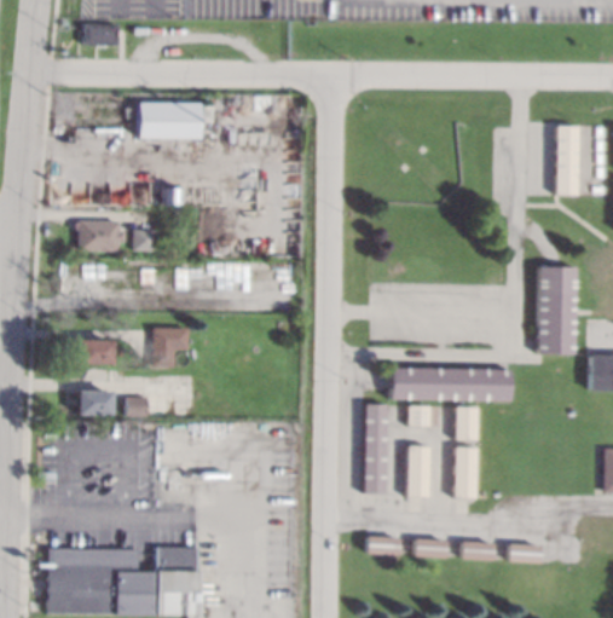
[(120,45),(85,45),(85,23),(120,24),(120,45)]
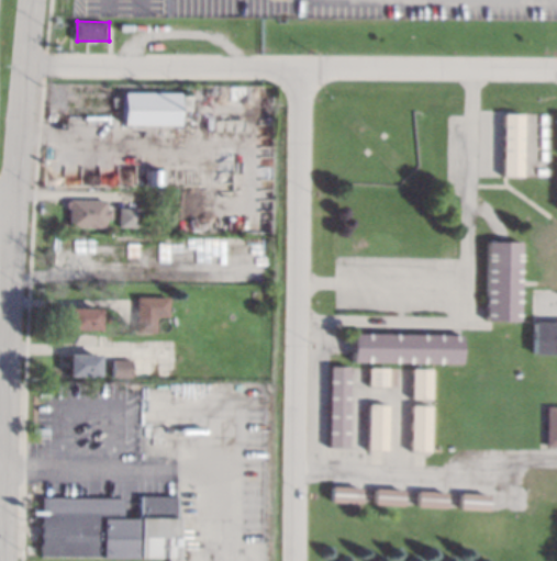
[(182,124),(129,124),(129,93),(184,93),(182,124)]
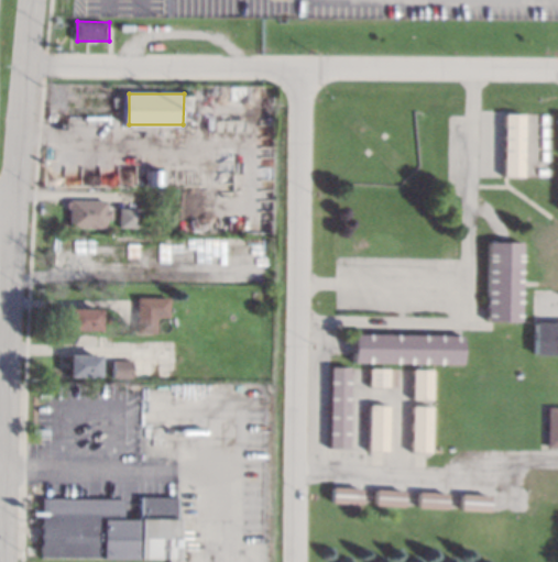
[(197,96),(197,110),(187,110),(187,95),(197,96)]
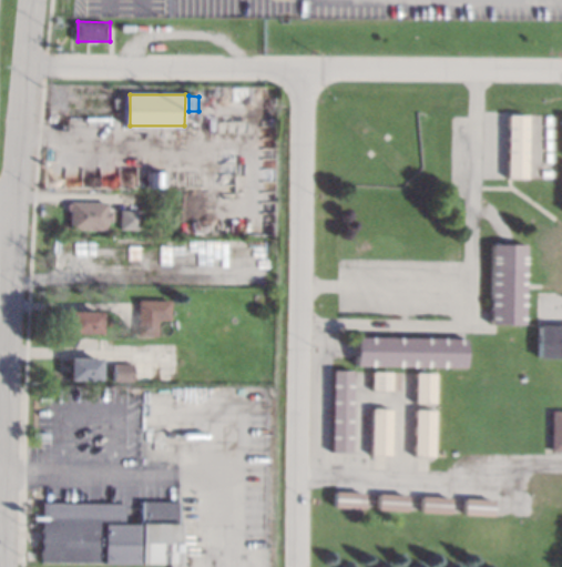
[(510,115),(530,115),(529,181),(509,181),(510,115)]
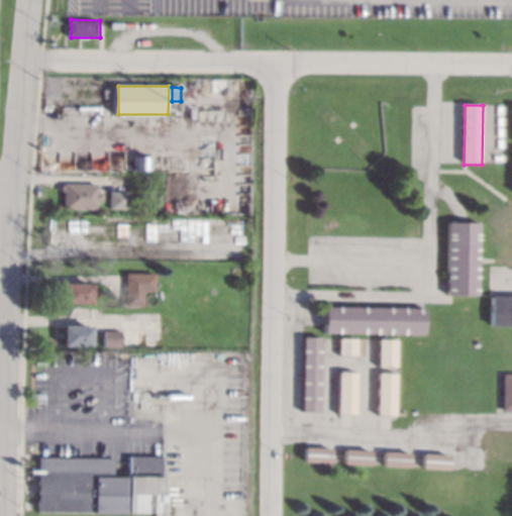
[(101,192),(106,193),(105,202),(101,202),(100,210),(67,209),(67,192),(64,192),(64,185),(67,185),(67,183),(101,184),(101,192)]
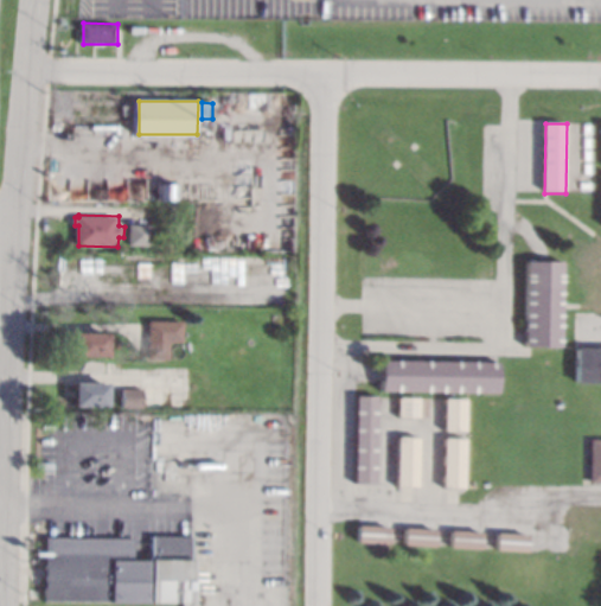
[(132,224),(153,224),(153,246),(132,246),(132,224)]
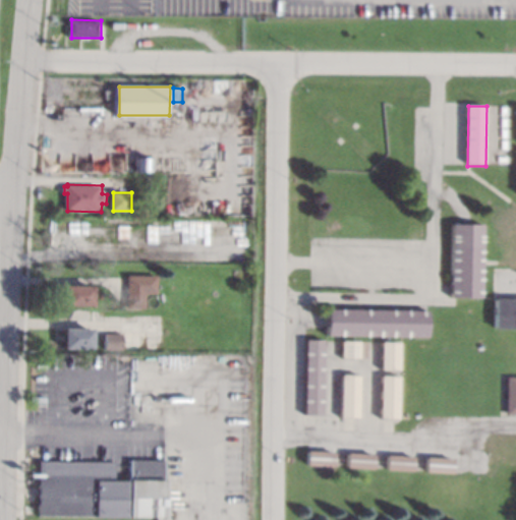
[(453,225),(484,225),(484,298),(453,298),(453,225)]
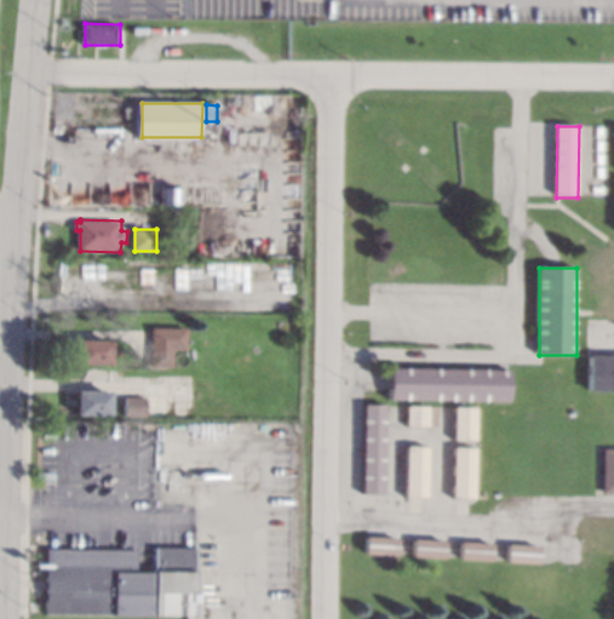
[(155,367),(155,328),(189,328),(189,350),(174,350),(174,367),(155,367)]
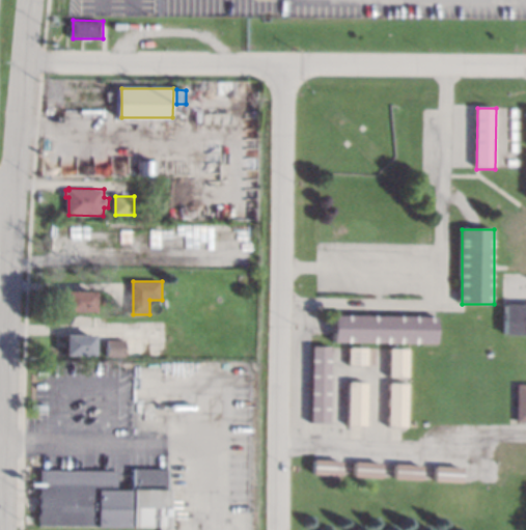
[(97,312),(67,311),(67,291),(97,291),(97,312)]
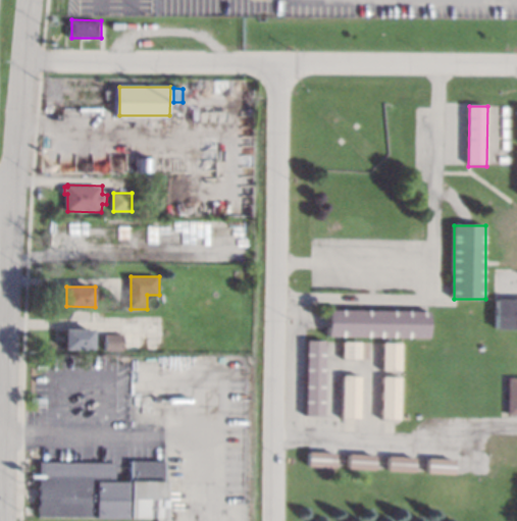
[(500,299),(516,299),(516,329),(499,329),(500,299)]
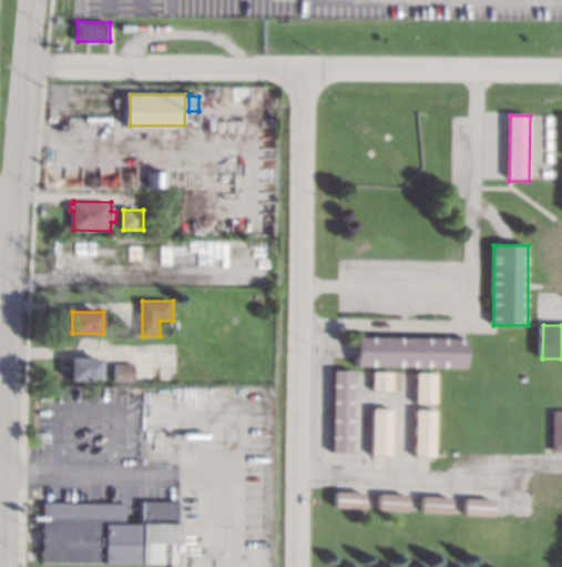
[(468,367),(360,365),(360,337),(469,338),(468,367)]
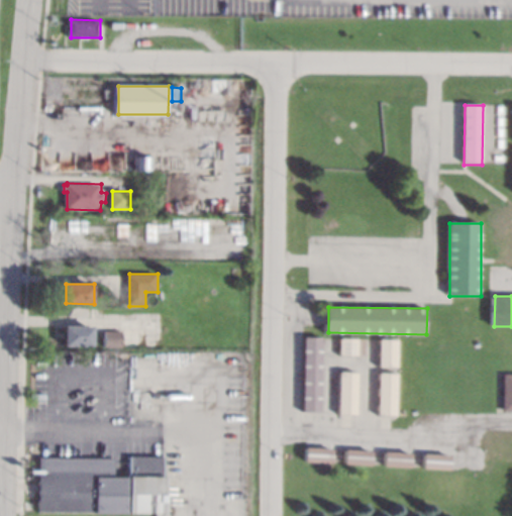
[(65,346),(93,346),(93,326),(65,327),(65,346)]
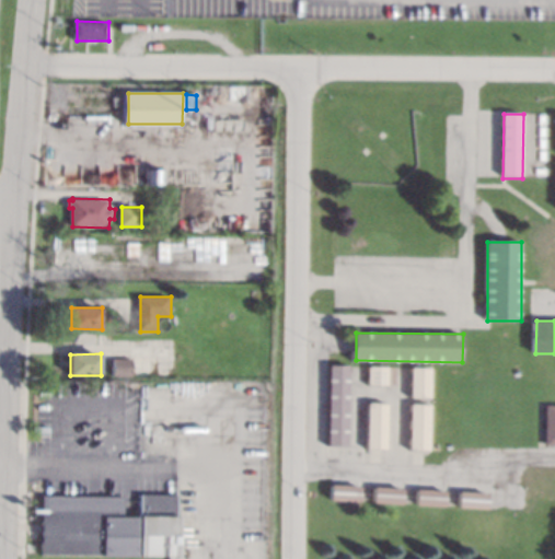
[(115,359),(135,359),(135,376),(115,376),(115,359)]
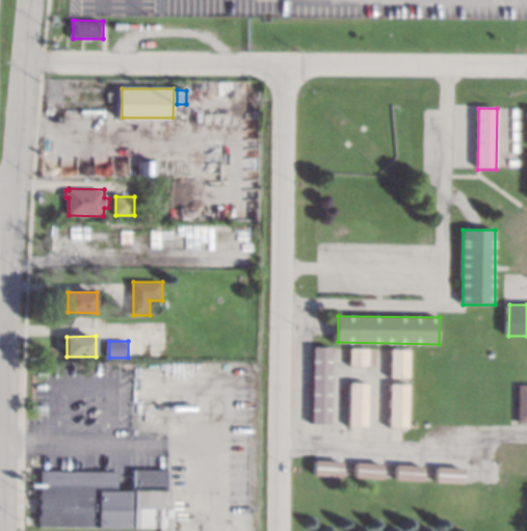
[(314,347),(333,347),(333,424),(314,424),(314,347)]
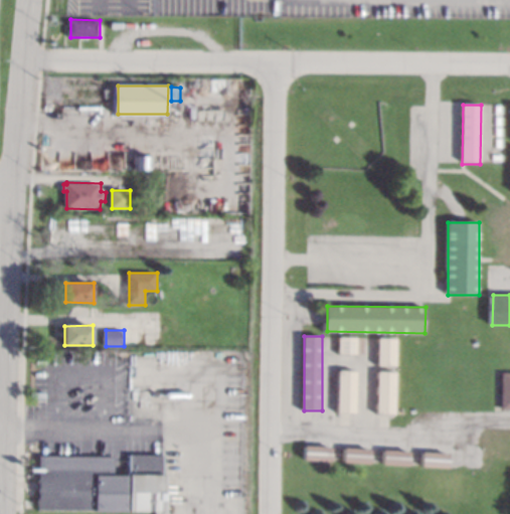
[(365,354),(342,353),(342,338),(365,338),(365,354)]
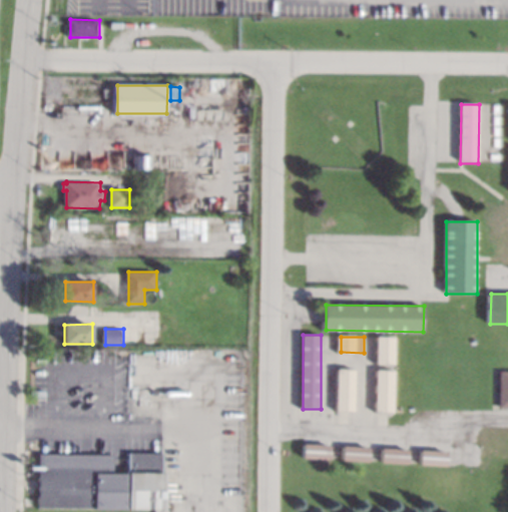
[(396,364),(379,364),(379,337),(396,338),(396,364)]
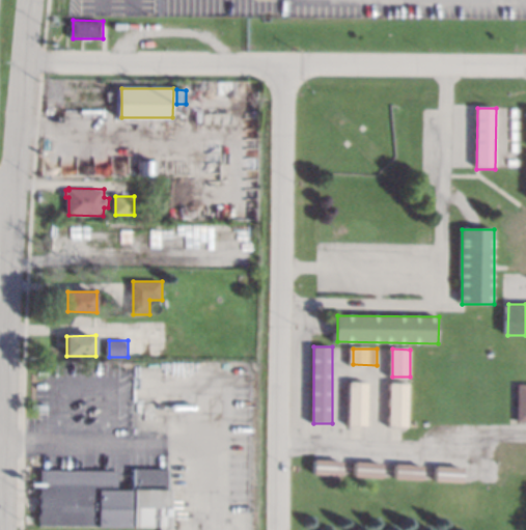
[(368,425),(352,425),(352,383),(368,383),(368,425)]
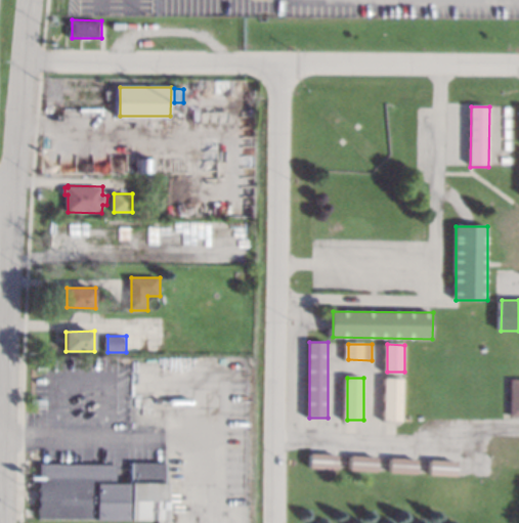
[(403,421),(387,421),(387,379),(404,379),(403,421)]
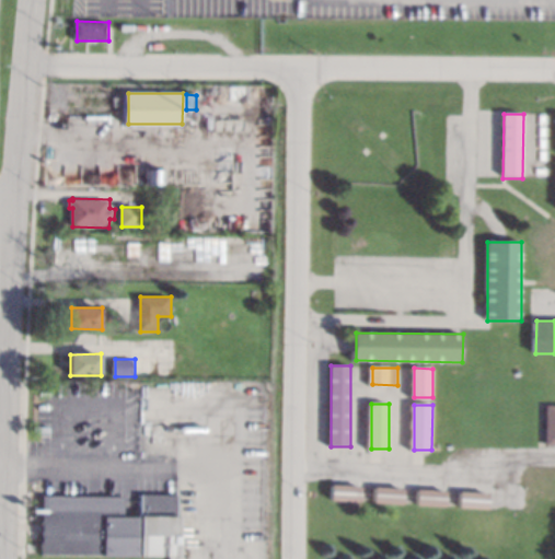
[(334,485),(363,486),(363,502),(334,501),(334,485)]
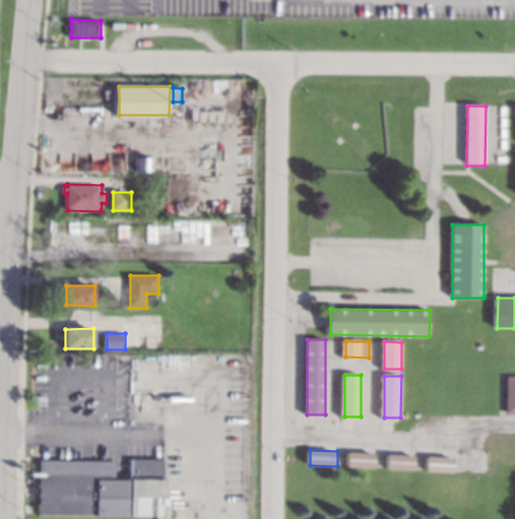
[(376,453),(376,467),(350,466),(350,452),(376,453)]
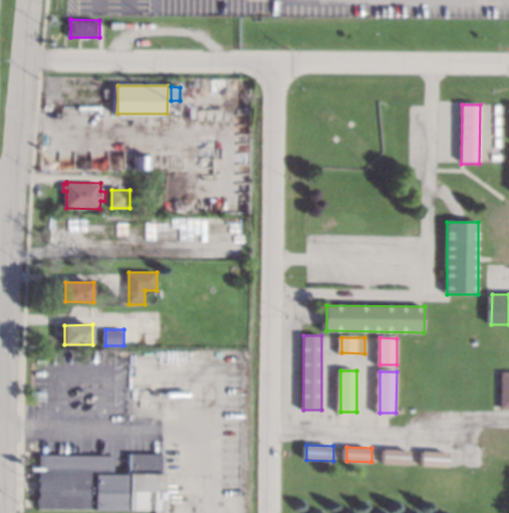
[(386,449),(413,450),(412,465),(385,464),(386,449)]
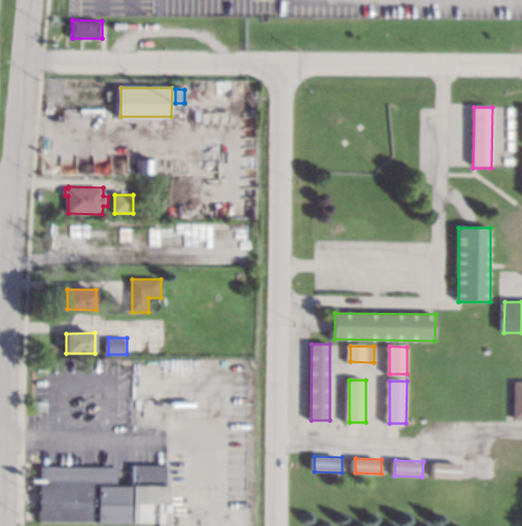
[(435,462),(462,463),(462,479),(435,478),(435,462)]
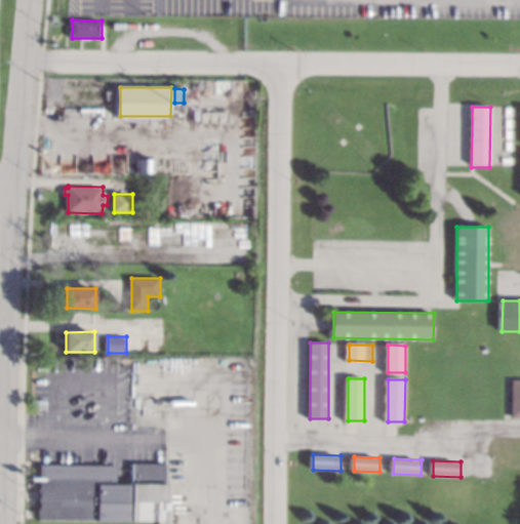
[(42,466),(118,466),(118,484),(134,484),(134,465),(166,465),(166,521),(41,520),(42,466)]
